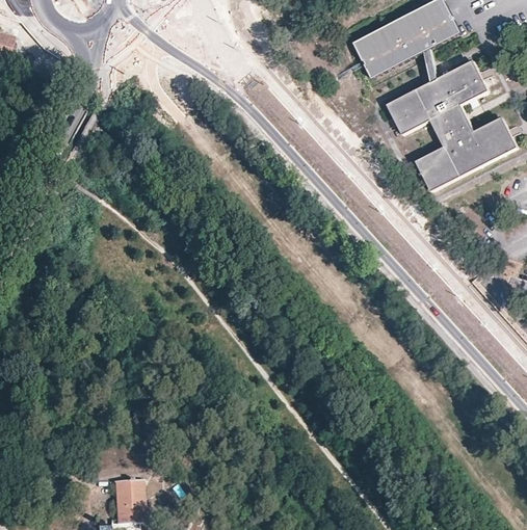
[(433,0),(353,41),(371,76),(422,51),(430,47),(460,31),(444,0),(433,0)]
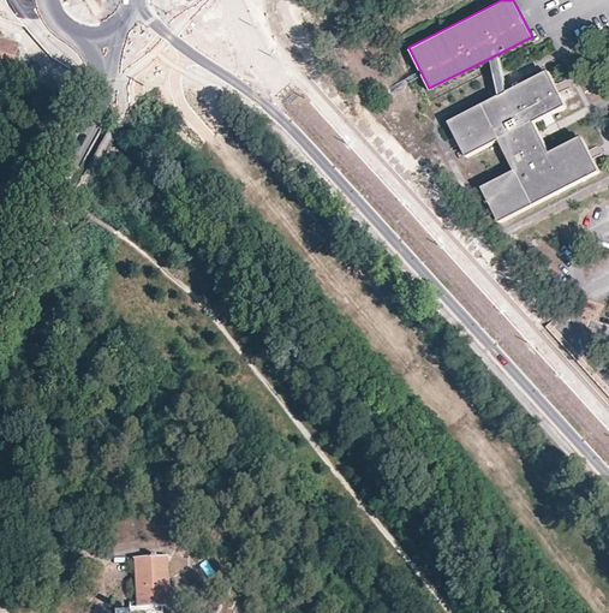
[(0,67),(6,69),(13,42),(0,39),(0,67)]
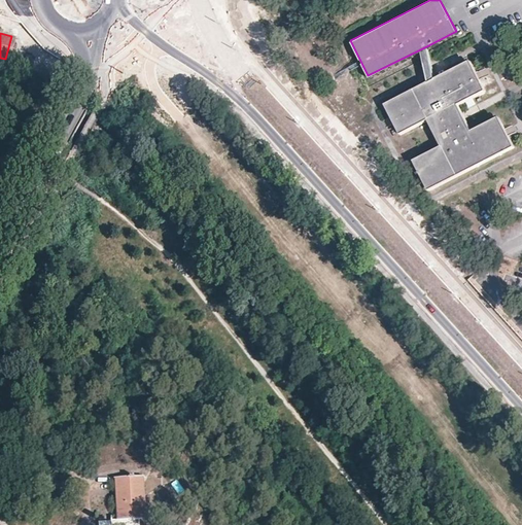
[(426,46),(418,50),(425,81),(433,77),(426,46)]
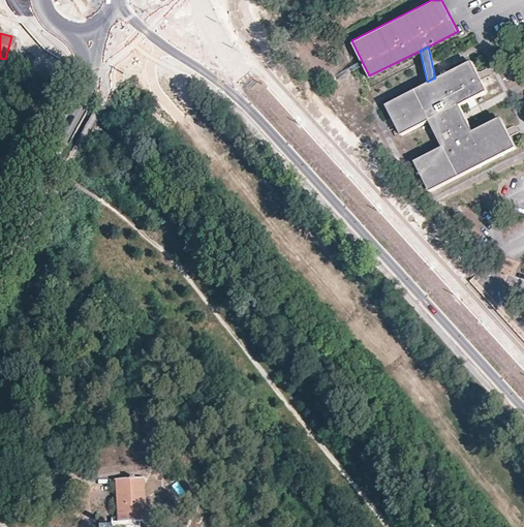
[(17,69),(24,71),(28,55),(22,53),(17,69)]
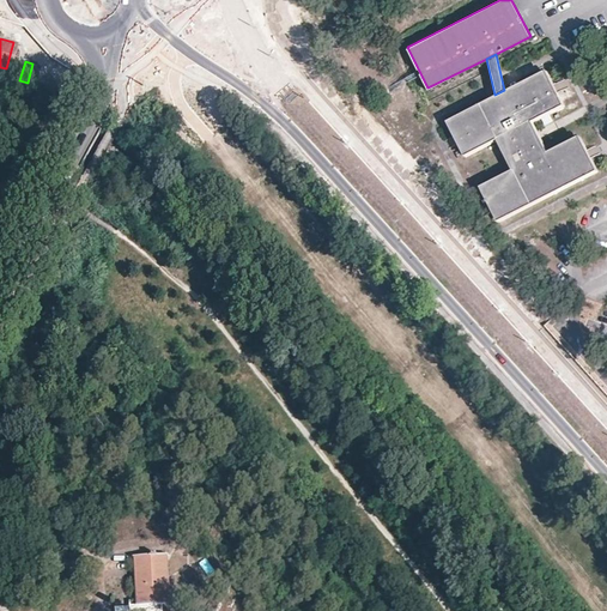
[(495,95),(444,120),(461,153),(493,138),(510,169),(477,186),(493,219),(592,169),(575,137),(544,152),(527,120),(559,103),(542,71),(504,90),(495,95)]
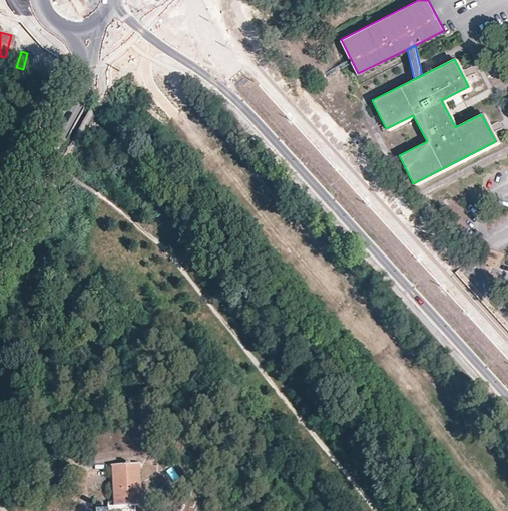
[(106,504),(106,510),(126,510),(134,510),(134,502),(141,501),(138,460),(128,461),(127,459),(123,459),(123,461),(109,462),(110,479),(113,478),(115,503),(106,504)]
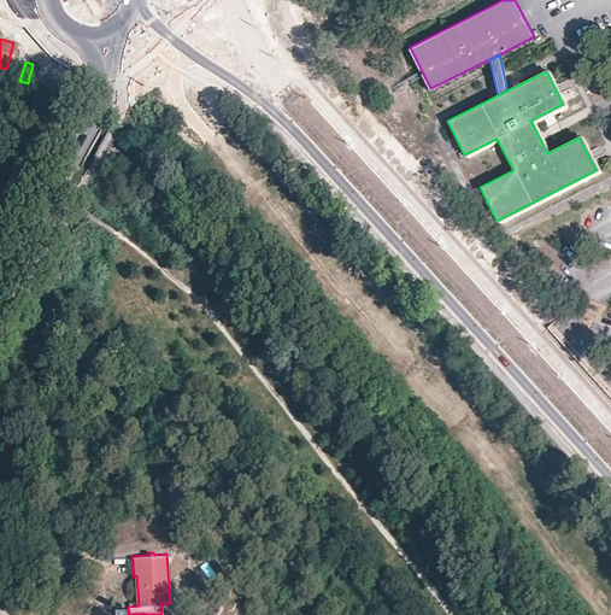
[(203,562),(195,564),(201,579),(209,575),(203,562)]
